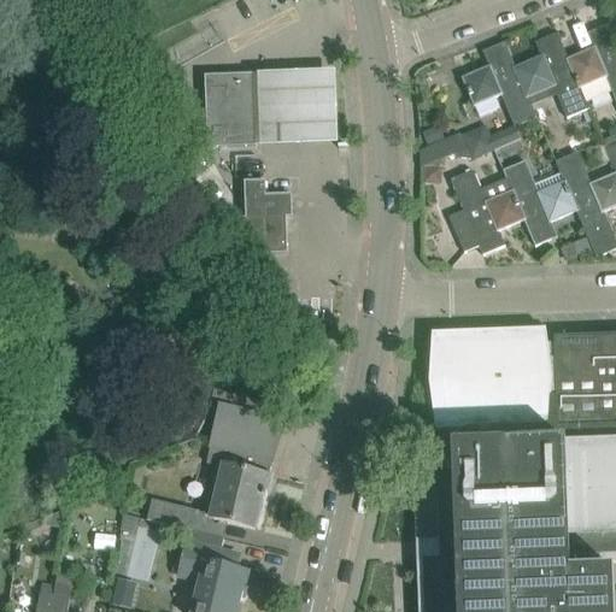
[(615,40),(608,21),(592,28),(599,43),(567,57),(568,58),(578,84),(584,100),(609,88),(615,105),(615,40)]
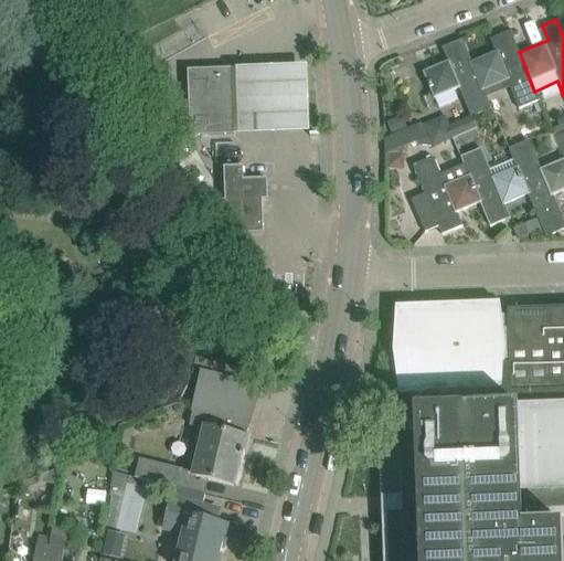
[(520,53),(519,52),(509,28),(495,33),(500,48),(471,60),(481,85),(503,75),(517,105),(536,97),(534,92),(529,77),(520,53)]
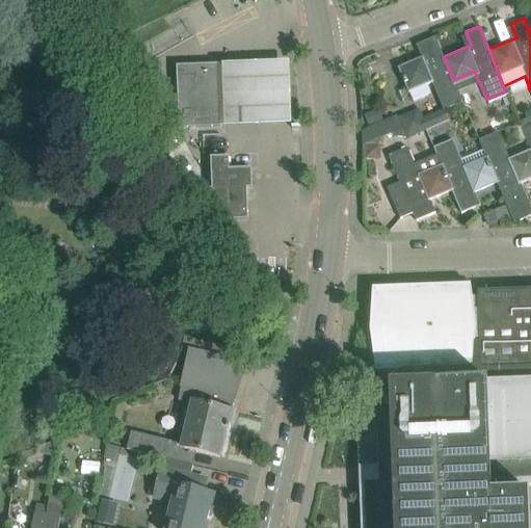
[(453,80),(444,56),(433,33),(420,40),(426,53),(397,64),(412,98),(429,90),(425,81),(430,79),(442,107),(460,100),(453,80)]
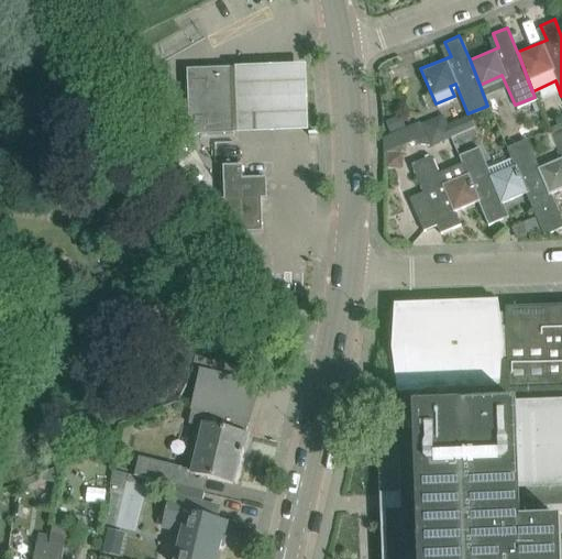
[(230,64),(232,131),(310,128),(307,61),(230,64)]
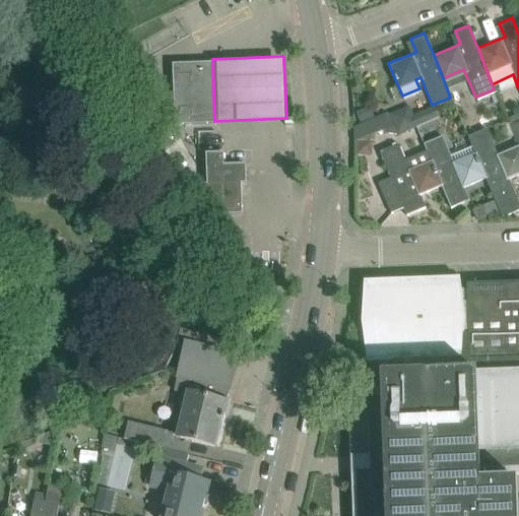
[(214,121),(212,59),(172,61),(174,122),(214,121)]
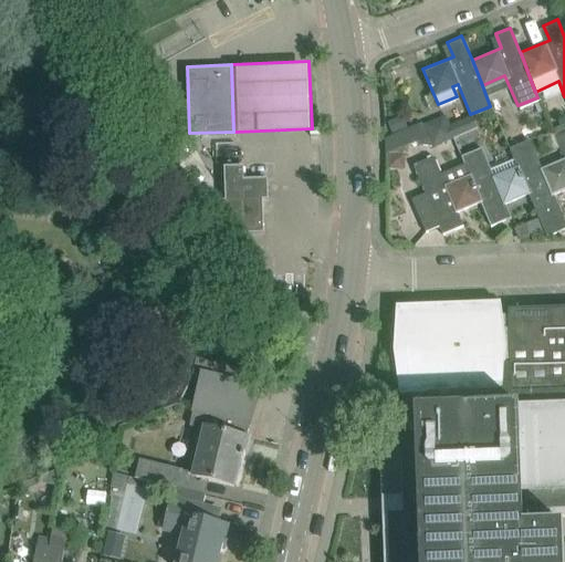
[(425,134),(447,124),(443,114),(429,120),(420,124),(425,134)]
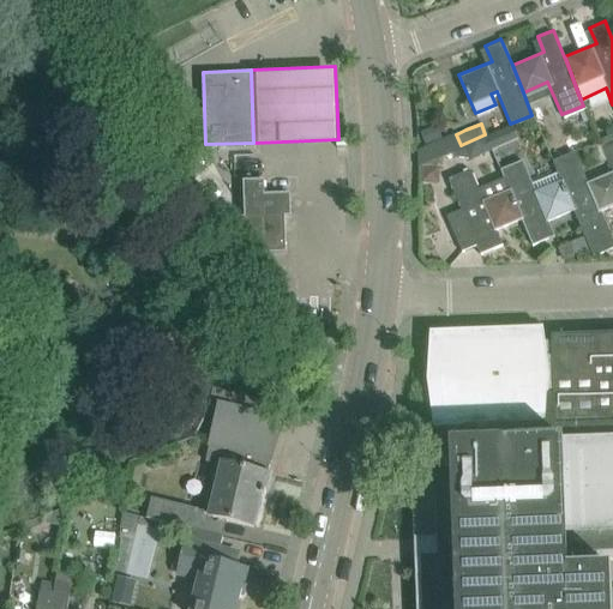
[(492,145),(516,136),(510,124),(487,133),(492,145)]
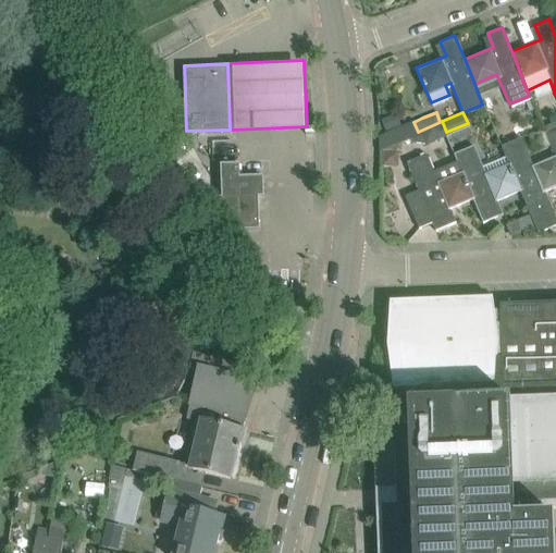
[(431,138),(446,132),(442,121),(440,122),(418,132),(422,142),(431,138)]
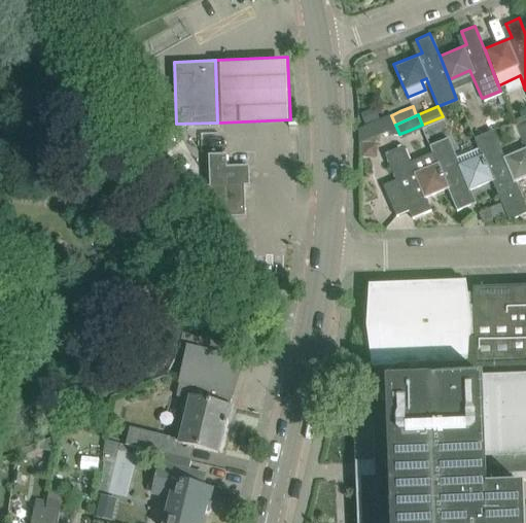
[(525,173),(525,146),(505,155),(493,128),(475,136),(479,145),(482,154),(484,154),(493,177),(491,177),(500,200),(514,195),(509,181),(525,173)]
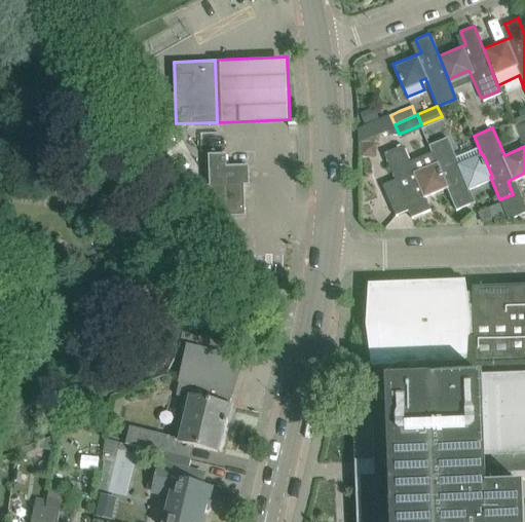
[(478,145),(455,154),(448,136),(428,143),(430,147),(437,161),(439,161),(448,183),(445,185),(455,208),(469,201),(462,188),(490,177),(492,177),(483,154),(481,154),(478,145)]
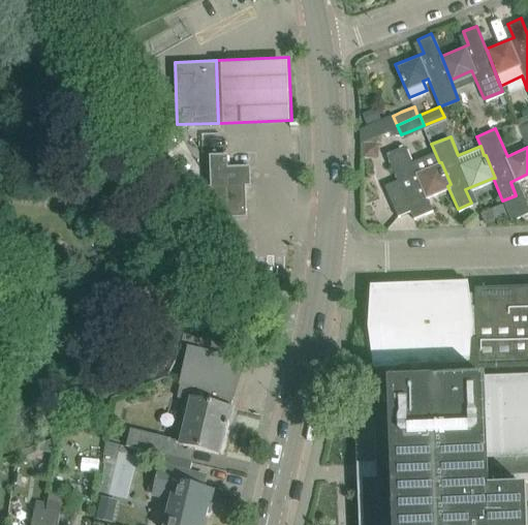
[(439,162),(433,148),(412,157),(406,143),(385,152),(397,178),(383,183),(397,214),(409,209),(412,216),(432,209),(426,195),(447,186),(451,184),(441,162),(439,162)]
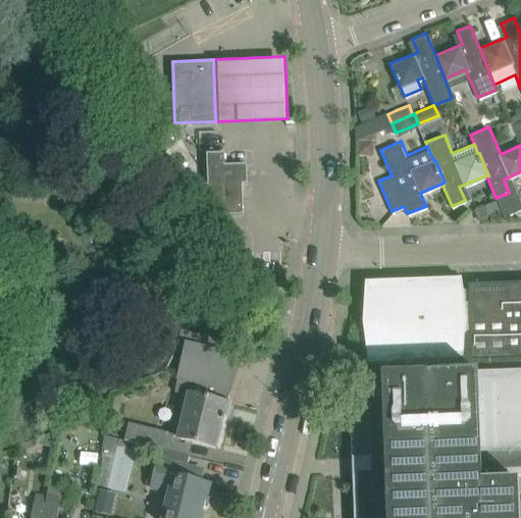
[(204,182),(205,203),(211,202),(211,213),(242,212),(241,182),(246,180),(245,162),(223,162),(223,150),(205,151),(207,182),(204,182)]
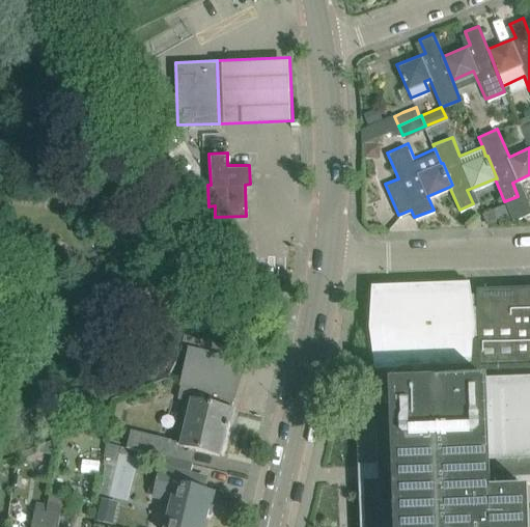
[(529,285),(476,287),(476,293),(466,293),(467,279),(464,279),(463,282),(377,285),(377,282),(372,282),(379,326),(375,369),(379,369),(379,383),(373,383),(377,463),(381,463),(382,478),(362,478),(363,526),(527,526),(527,490),(515,491),(515,483),(519,483),(519,481),(514,482),(514,475),(529,474),(529,285)]
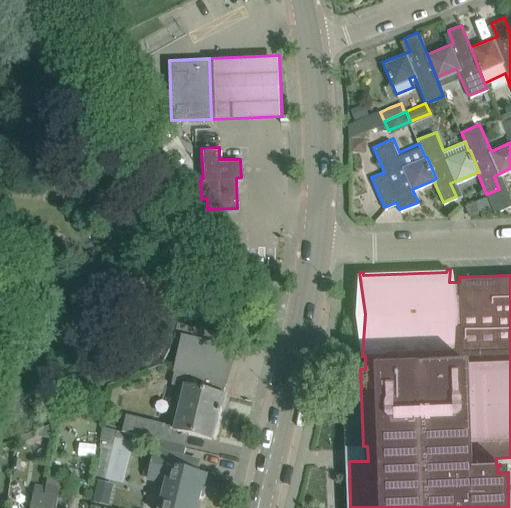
[(221,407),(218,406),(232,349),(222,347),(225,332),(176,321),(173,336),(181,338),(170,382),(179,384),(168,427),(210,436),(216,410),(220,411),(221,407)]
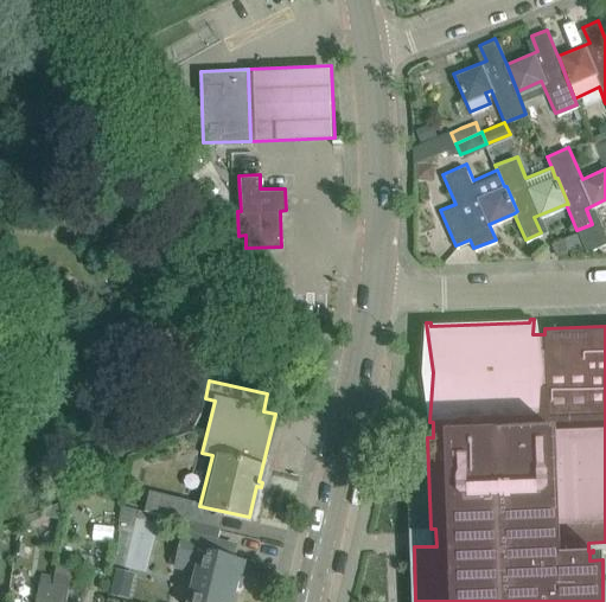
[(180,507),(179,493),(146,495),(147,510),(180,507)]
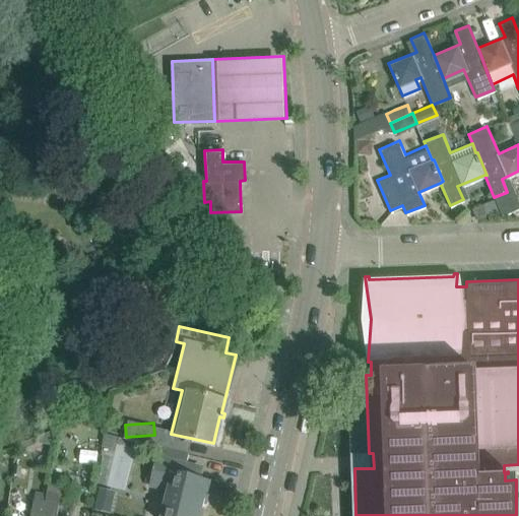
[(200,466),(181,461),(156,455),(149,482),(169,488),(161,515),(198,515),(207,481),(197,478),(200,466)]
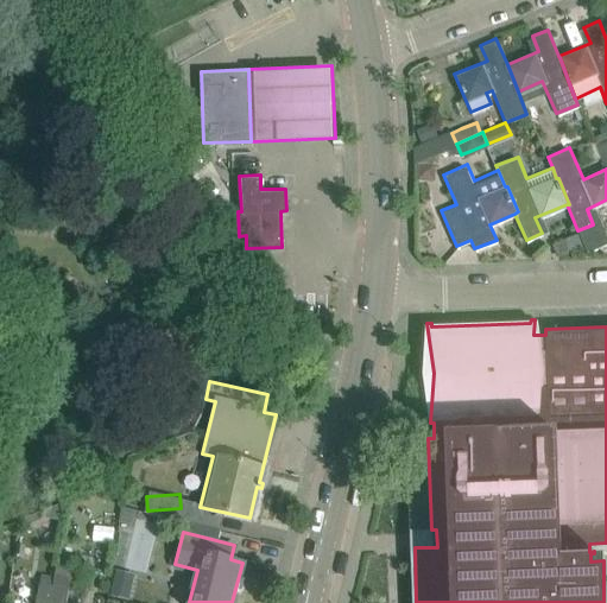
[(49,602),(63,602),(68,559),(54,558),(51,584),(49,602)]
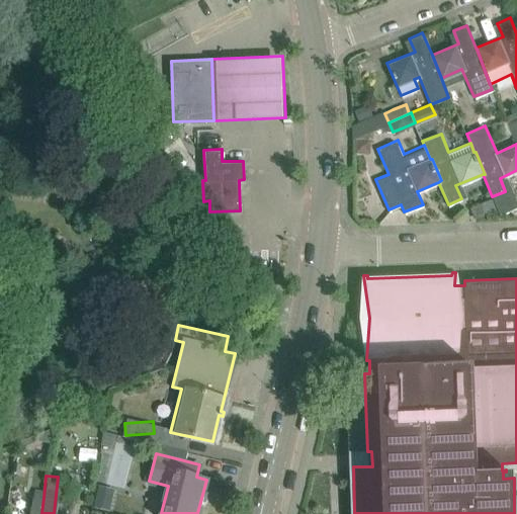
[(41,513),(44,498),(31,497),(28,513),(41,513)]
